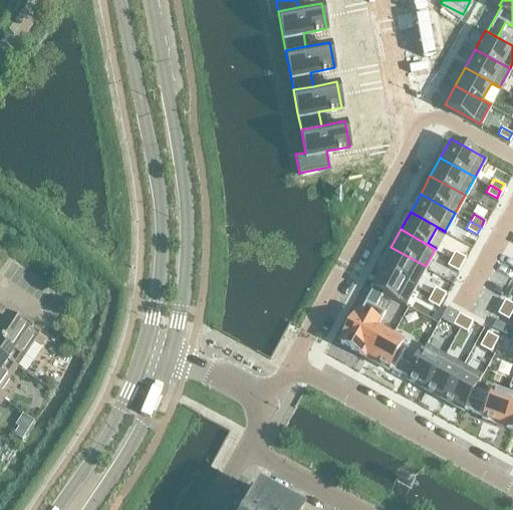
[(391,247),(380,265),(416,284),(426,266),(391,247)]
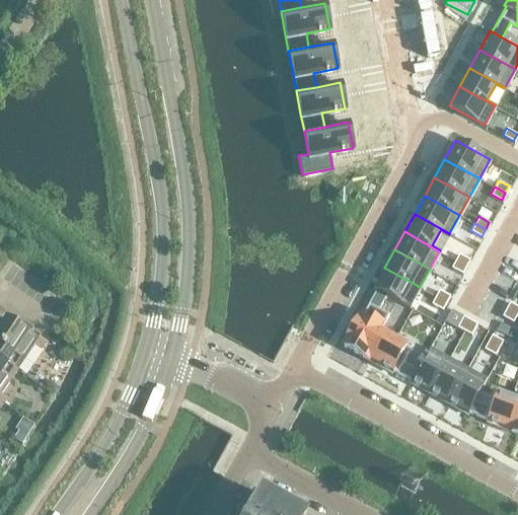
[(458,252),(454,260),(465,266),(469,259),(458,252)]
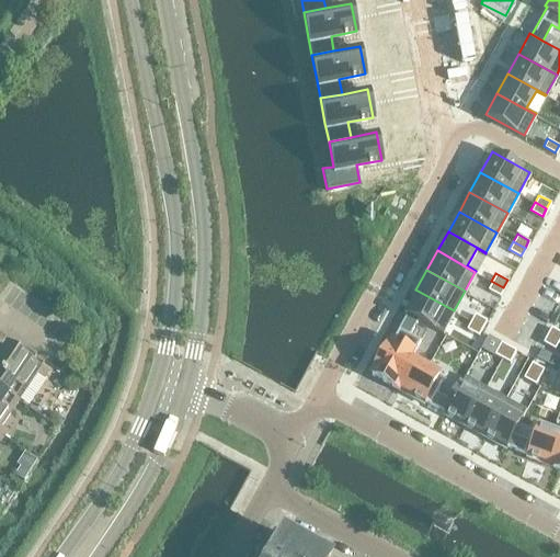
[(491,281),(488,288),(499,295),(503,287),(491,281)]
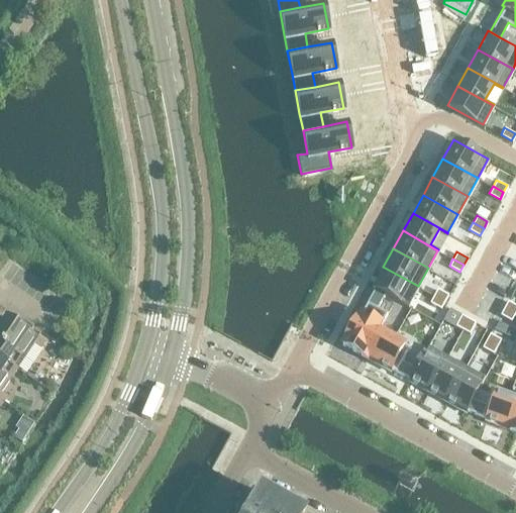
[(383,267),(373,286),(375,287),(384,293),(407,305),(418,286),(383,267)]
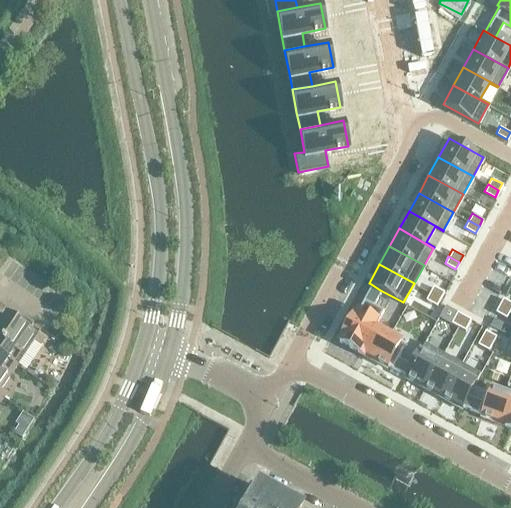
[(355,307),(338,339),(359,351),(374,325),(382,309),(373,304),(380,290),(371,284),(357,308),(355,307)]
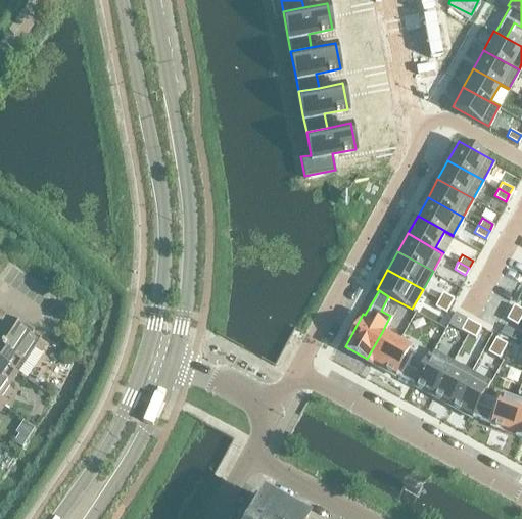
[(441,291),(438,298),(448,303),(453,297),(441,291)]
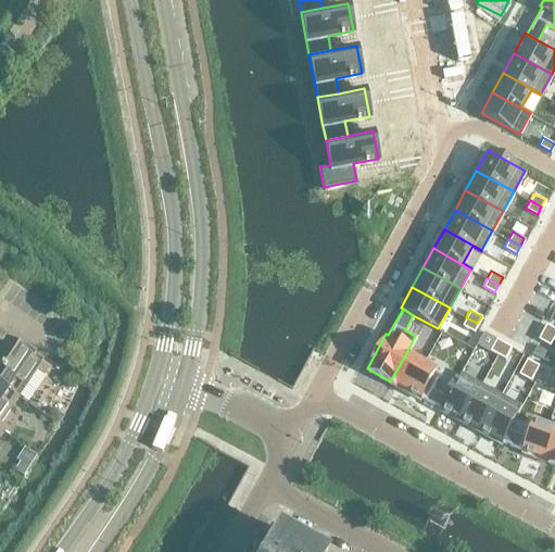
[(466,317),(462,324),(472,330),(477,323),(466,317)]
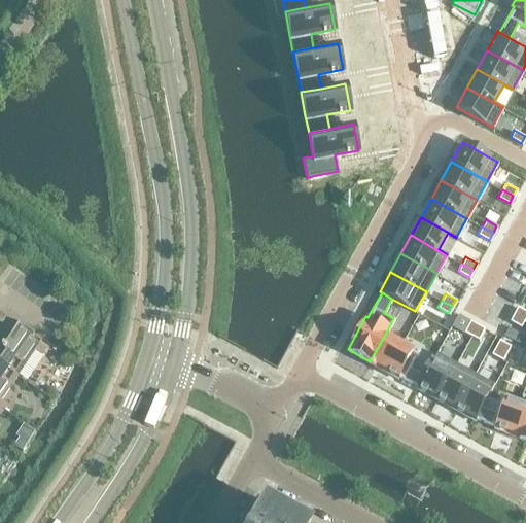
[(525,310),(517,306),(513,312),(524,318),(525,314),(525,310)]
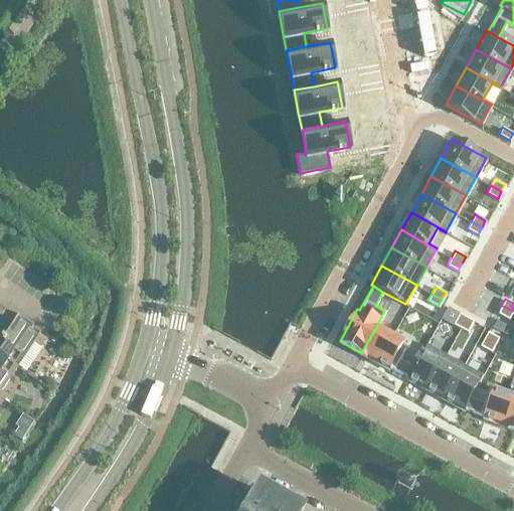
[(501,305),(498,312),(508,318),(512,311),(501,305)]
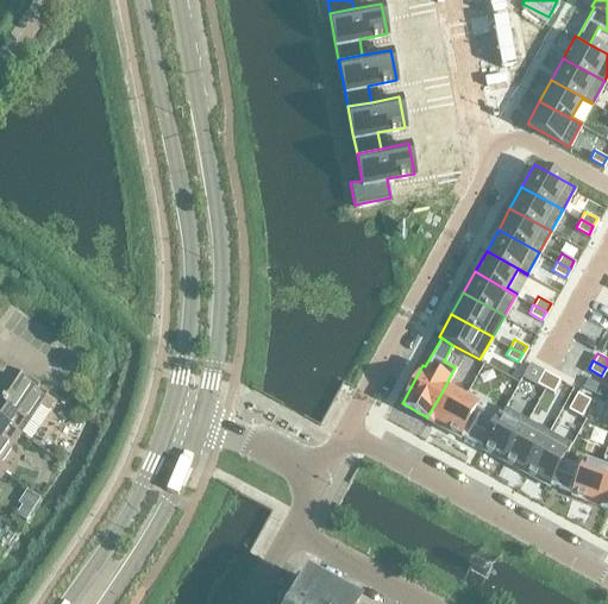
[(543,370),(536,382),(544,387),(551,373),(543,370)]
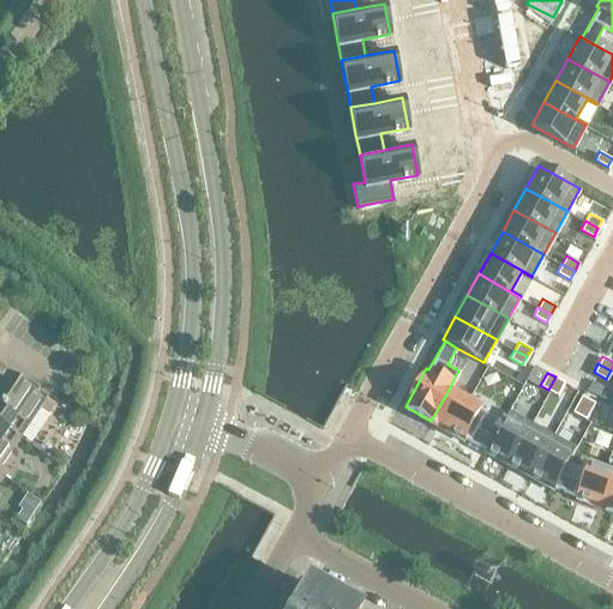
[(0,420),(19,434),(38,405),(47,410),(50,404),(6,374),(0,383),(0,420)]
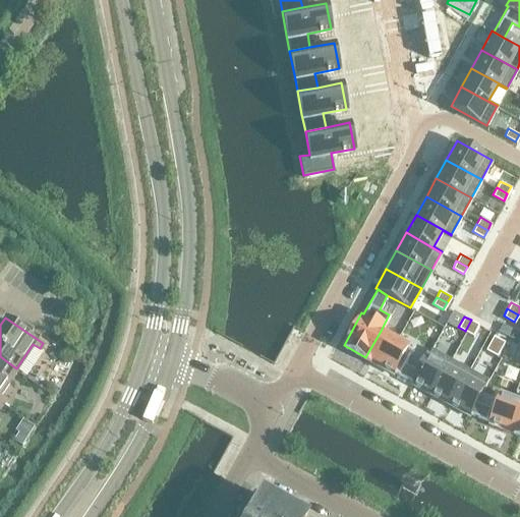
[(471,320),(465,331),(472,335),(478,324),(471,320)]
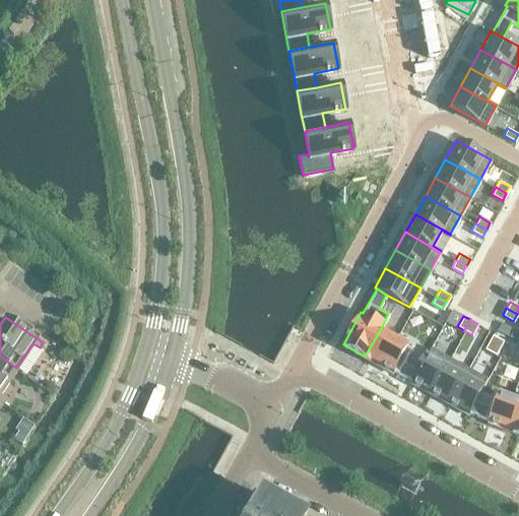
[(380,330),(365,357),(391,371),(392,369),(412,380),(417,370),(403,363),(411,347),(380,330)]
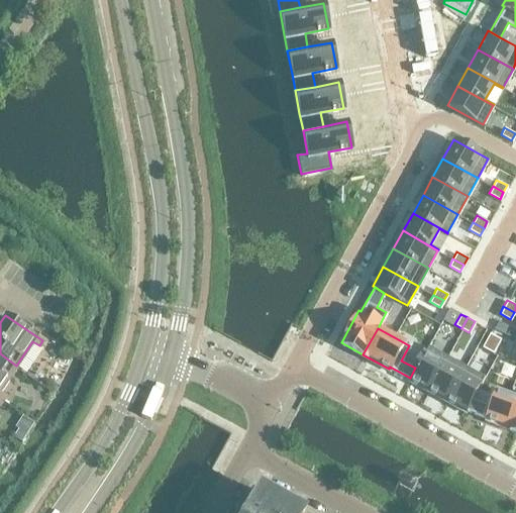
[(489,332),(486,339),(496,345),(500,338),(489,332)]
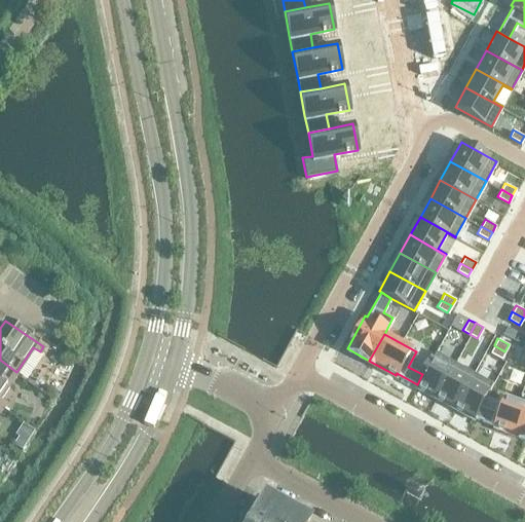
[(494,345),(490,351),(500,358),(504,351),(494,345)]
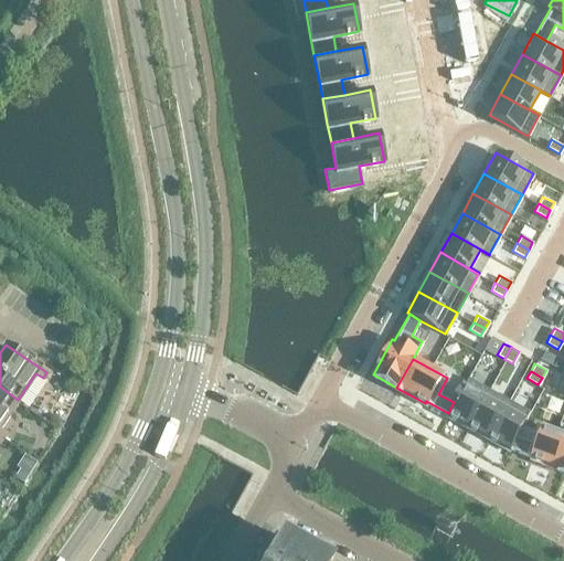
[(448,413),(447,415),(467,426),(488,389),(468,377),(454,402),(448,413)]
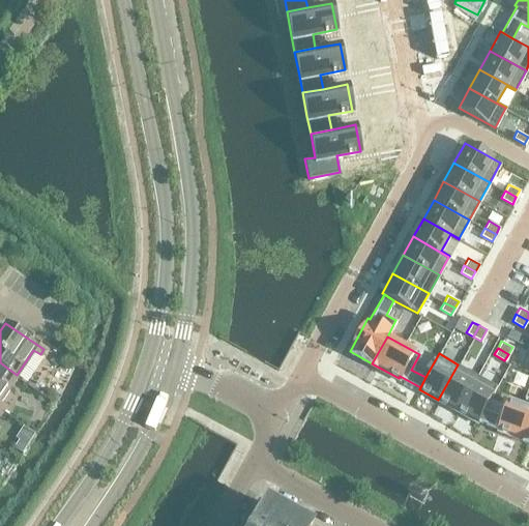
[(0,407),(2,408),(6,403),(0,399),(17,375),(0,362),(0,407)]
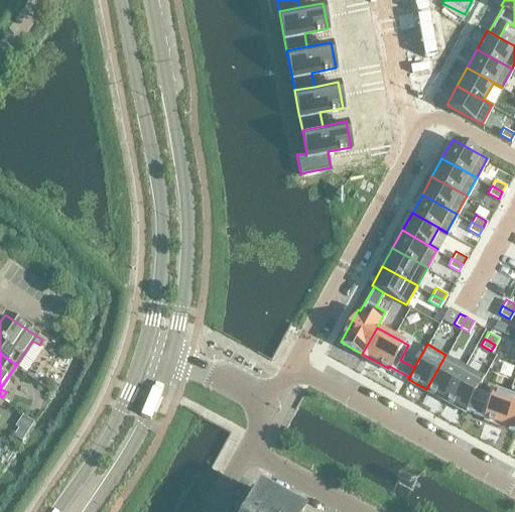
[(445,355),(426,389),(444,399),(464,364),(445,355)]
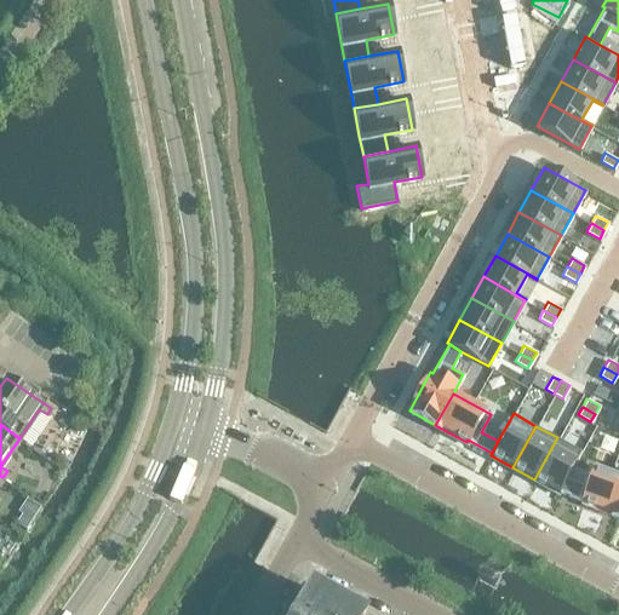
[(557,437),(534,480),(557,492),(559,490),(565,478),(580,450),(557,437)]
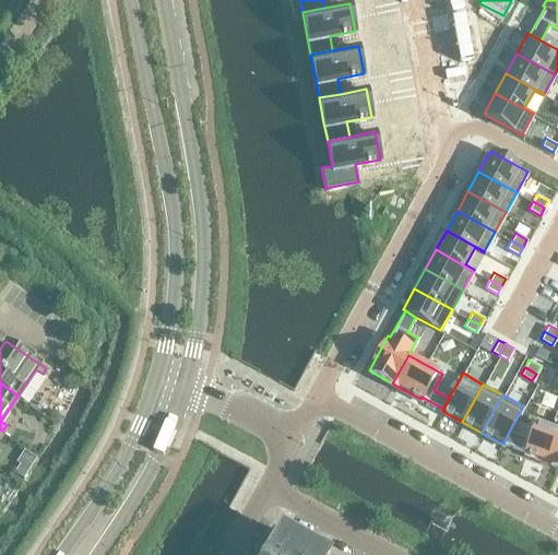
[(509,432),(503,443),(525,451),(525,453),(555,464),(557,457),(557,430),(531,421),(524,437),(509,432)]
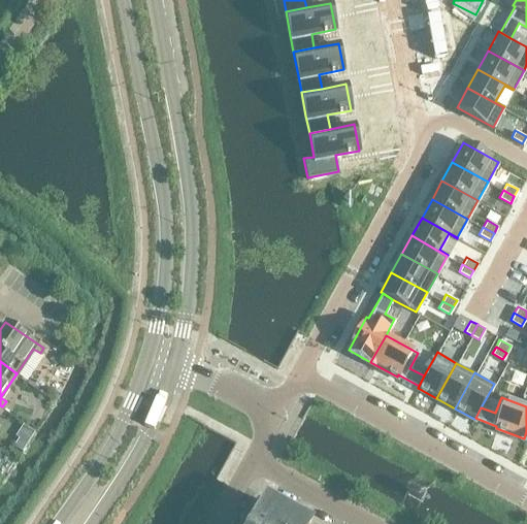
[(306,523),(273,505),(268,516),(260,512),(253,523),(306,523)]
